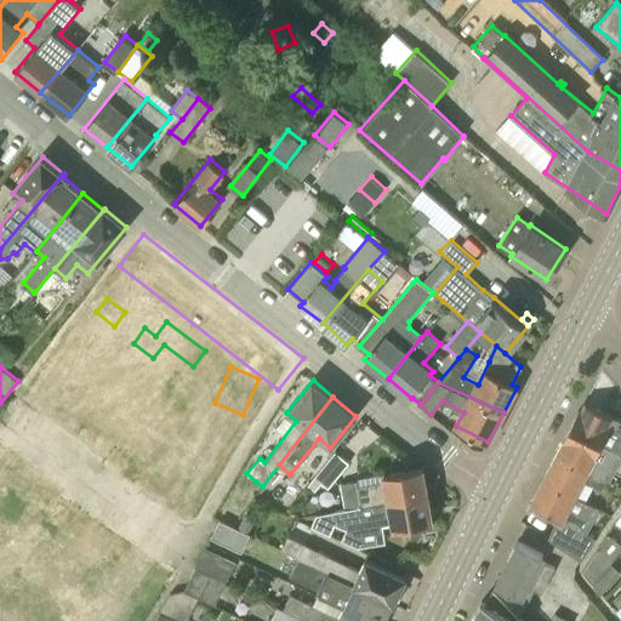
[(571,427),(620,451),(620,420),(588,402),(584,411),(580,410),(571,427)]
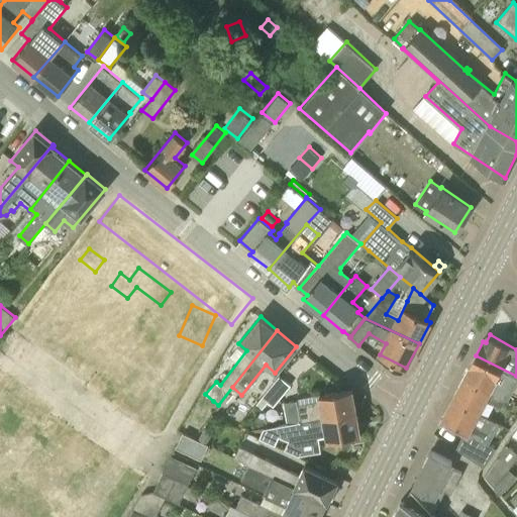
[(506,399),(516,377),(516,376),(476,355),(463,378),(506,399)]
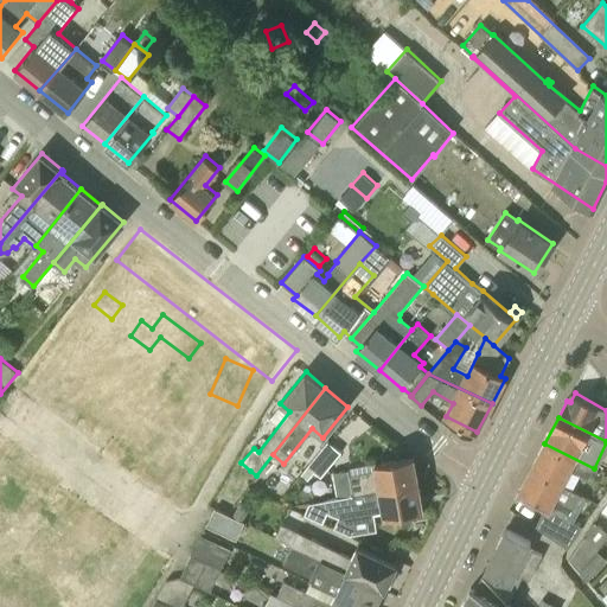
[(319,479),(342,451),(328,440),(308,465),(310,466),(307,470),(319,479)]
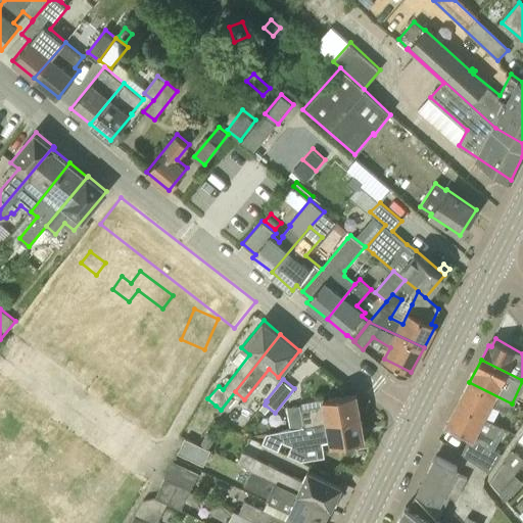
[(507,413),(512,403),(469,382),(458,403),(492,421),(500,409),(507,413)]
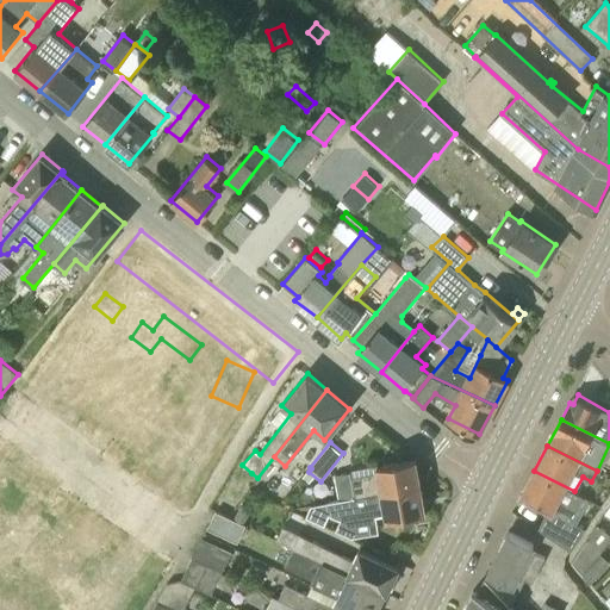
[(340,499),(419,485),(415,459),(374,466),(375,472),(352,477),(350,470),(335,473),(340,499)]
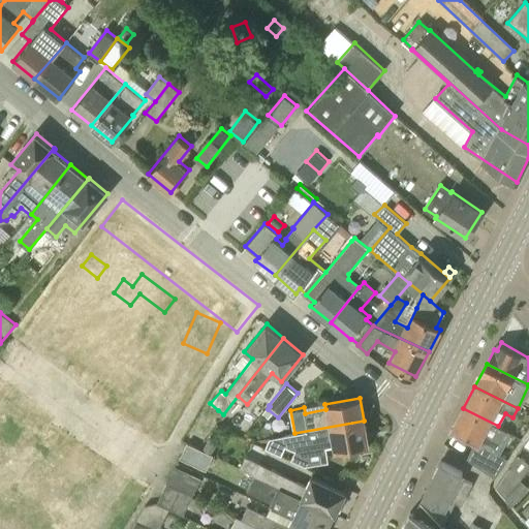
[(506,430),(498,426),(463,408),(453,429),(476,440),(468,458),(496,476),(508,458),(495,450),(506,430)]
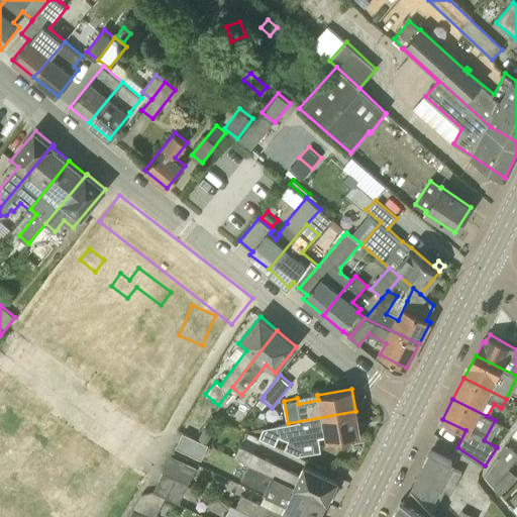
[(355,411),(288,423),(264,428),(260,436),(276,444),(280,435),(294,441),(324,436),(325,441),(359,435),(355,411)]
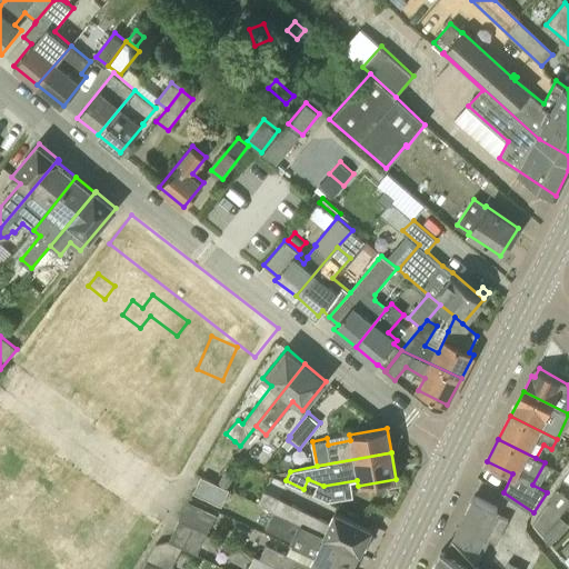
[(63,481),(73,461),(57,453),(41,485),(68,497),(73,486),(63,481)]
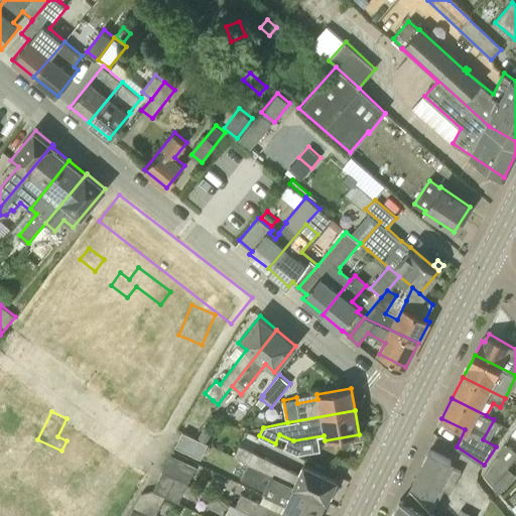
[(212,430),(203,426),(198,437),(206,441),(212,430)]
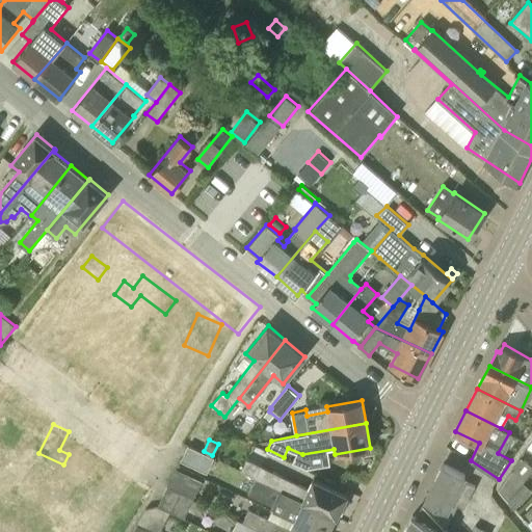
[(207,473),(214,457),(188,445),(181,460),(207,473)]
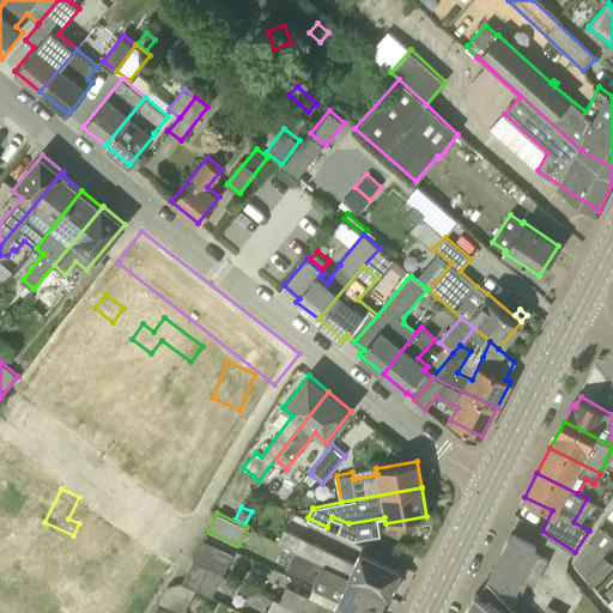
[(584,576),(604,553),(612,541),(612,534),(600,525),(574,564),(584,576)]
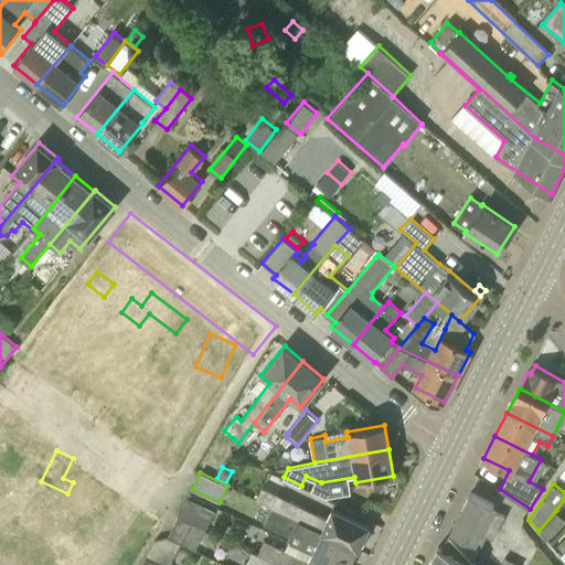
[(272,508),(355,548),(359,550),(370,526),(332,509),(328,519),(263,488),(257,499),(273,505),(272,508)]
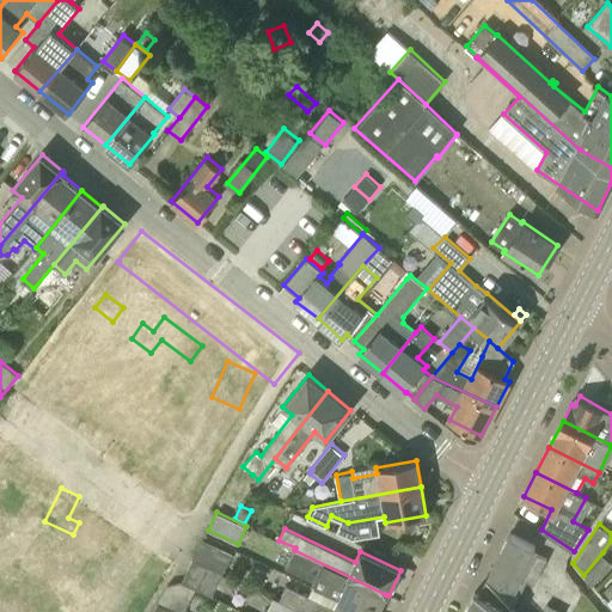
[(485,582),(510,610),(526,579),(533,582),(546,558),(534,552),(538,545),(509,531),(488,574),(489,575),(485,582)]
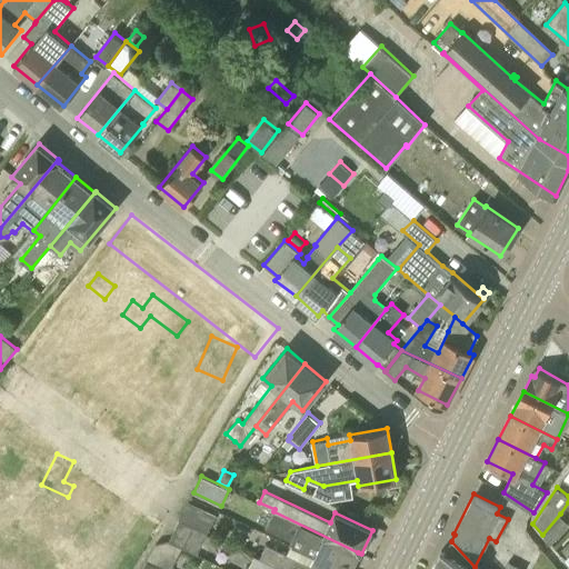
[(179,520),(208,532),(216,517),(189,502),(179,520)]
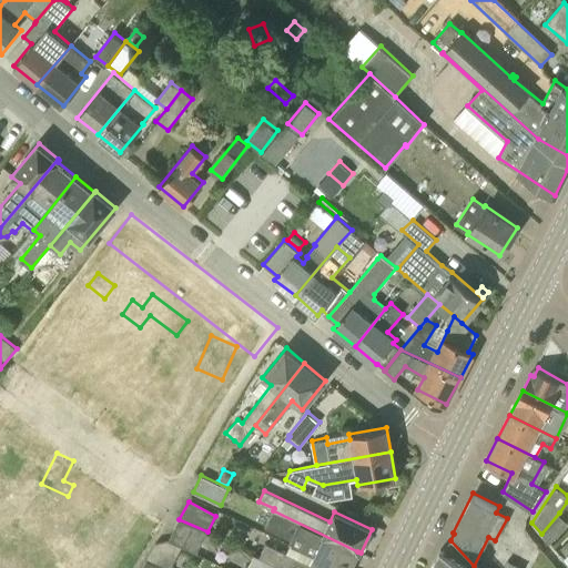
[(335,567),(348,567),(357,551),(273,510),(265,525),(292,538),(290,543),(314,554),(313,557),(335,567)]
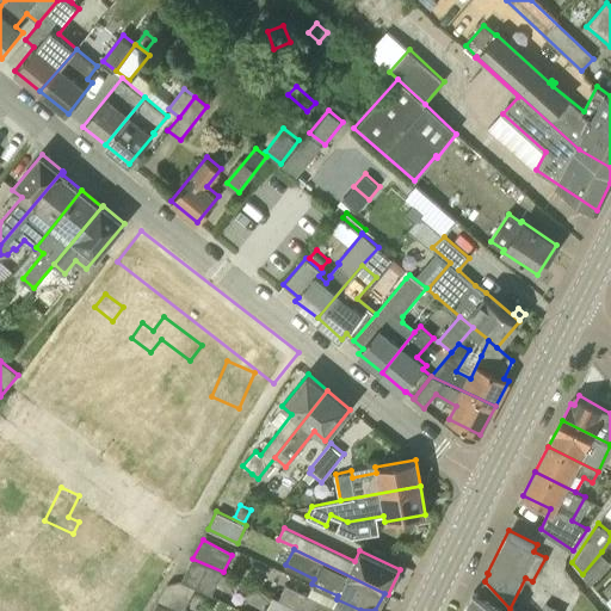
[(610,561),(602,551),(582,574),(591,584),(610,562),(610,561)]
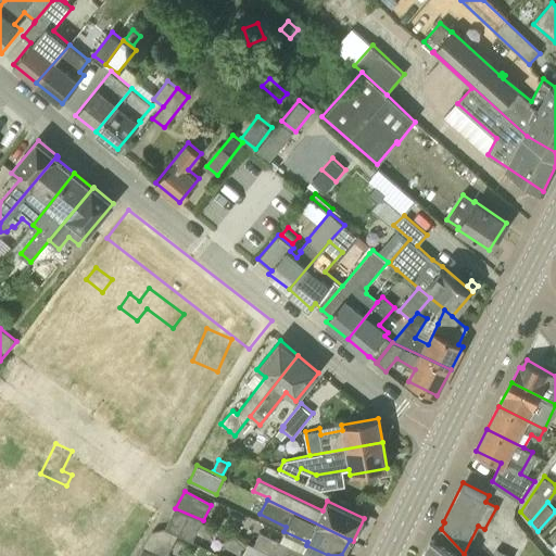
[(192,541),(203,520),(175,508),(165,529),(178,533),(192,541)]
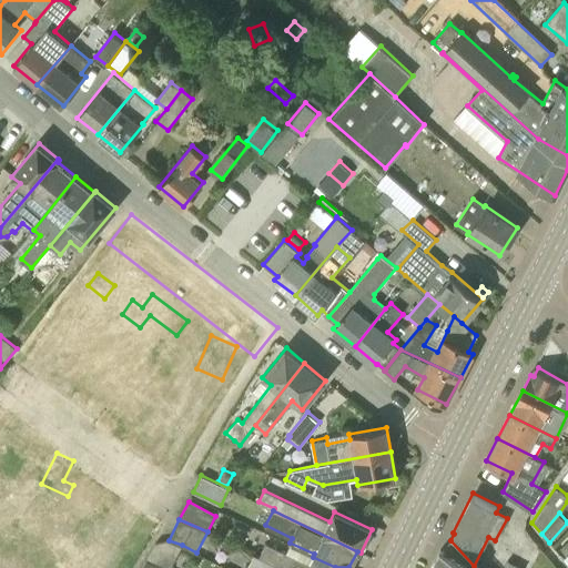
[(206,534),(201,545),(213,550),(219,539),(206,534)]
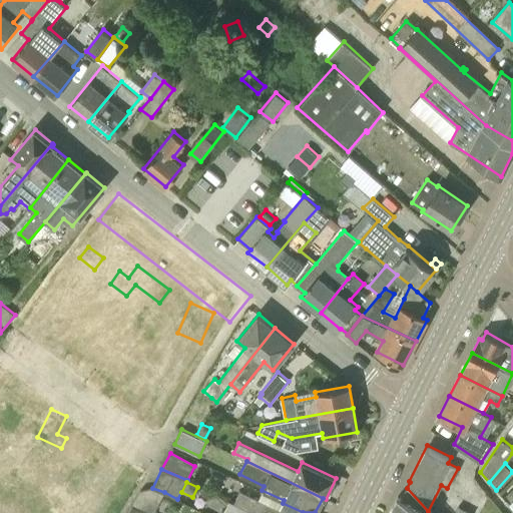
[(154,512),(164,492),(152,488),(141,490),(133,504),(154,512)]
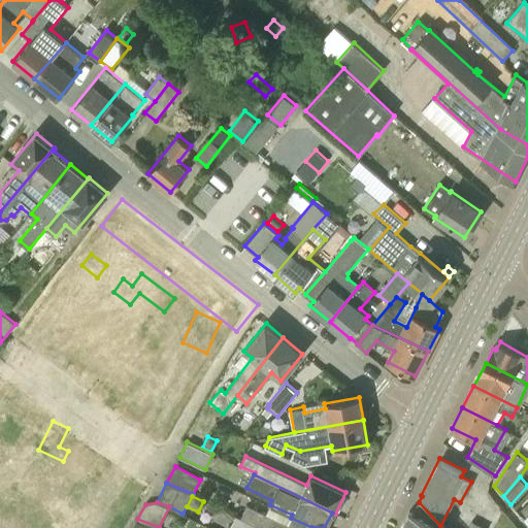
[(444,527),(440,526),(419,502),(414,513),(408,509),(399,527),(444,527)]
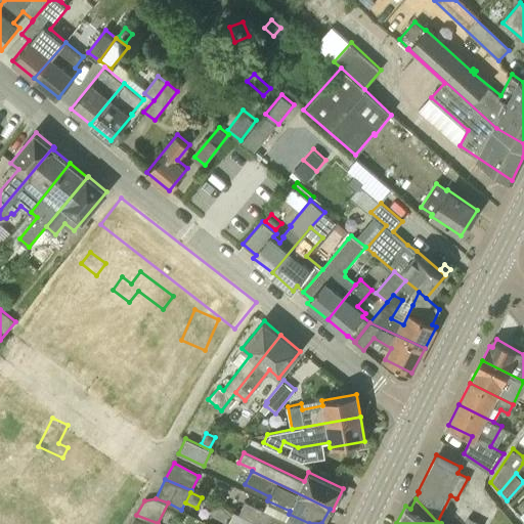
[(309,523),(289,514),(286,519),(246,500),(239,514),(261,523),(309,523)]
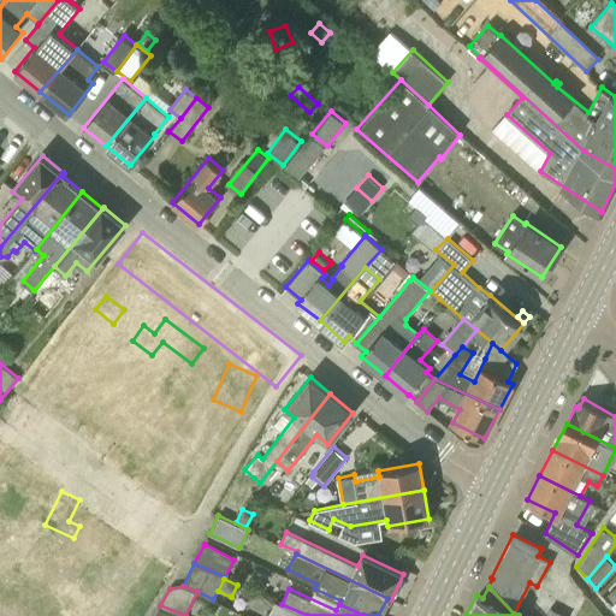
[(307,615),(282,604),(276,600),(267,615),(307,615)]
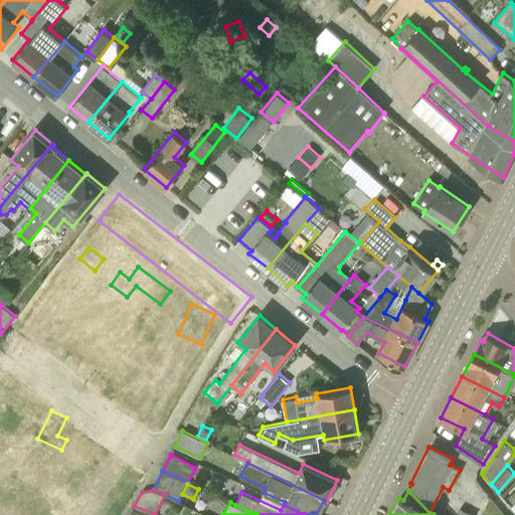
[(58,514),(45,505),(36,514),(58,514)]
